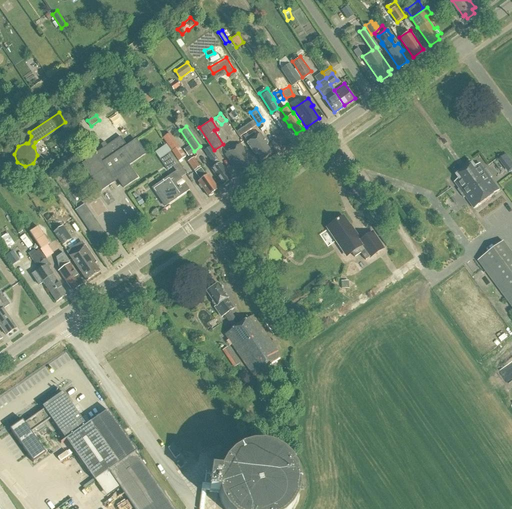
[(268,142),(260,132),(256,135),(253,131),(249,134),(247,132),(244,135),(247,140),(246,141),(255,154),(256,153),(261,159),(272,152),(266,144),(268,142)]
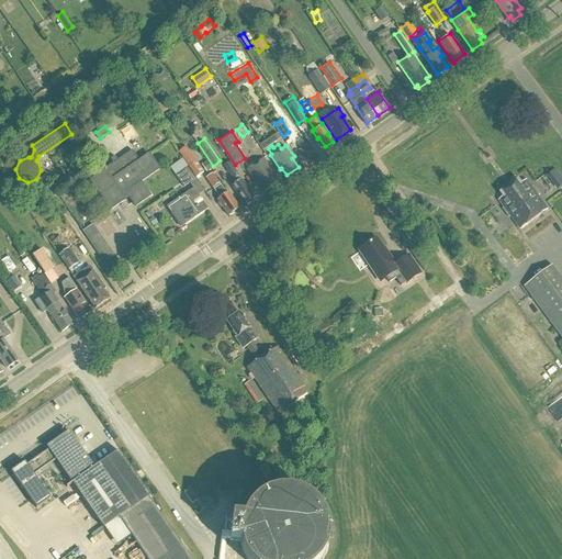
[(102,167),(103,168),(104,169),(91,179),(110,208),(128,196),(135,204),(149,194),(141,180),(159,167),(149,153),(139,159),(132,148),(116,158),(114,155),(110,157),(113,161),(104,167),(104,166),(102,167)]
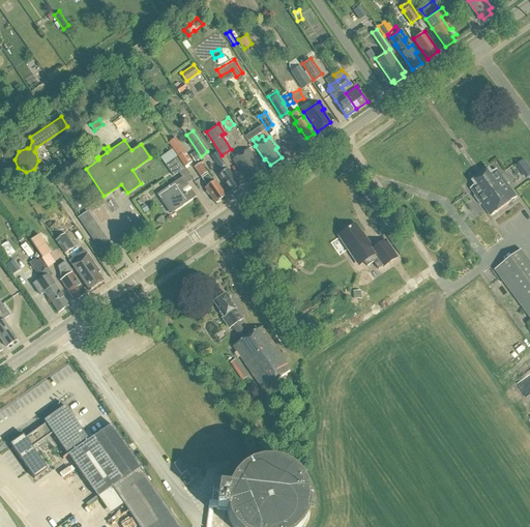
[(160,160),(173,151),(168,145),(155,153),(160,160)]
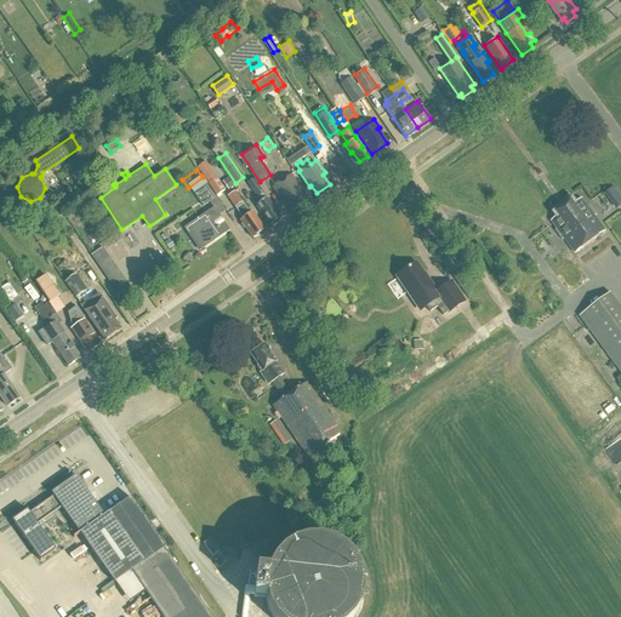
[(291,172),(273,186),(285,204),(288,203),(292,210),(307,200),(298,188),(301,186),(291,172)]
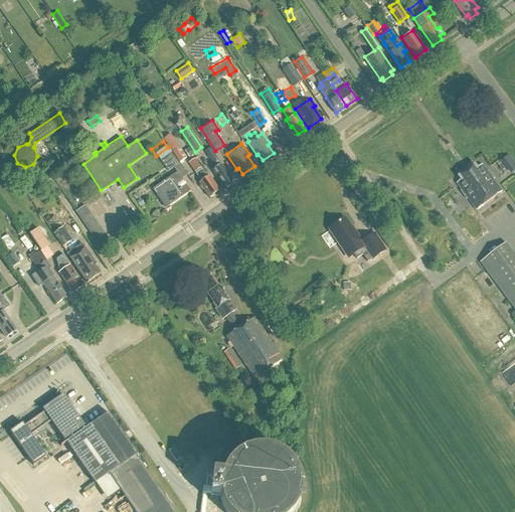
[(172,152),(178,161),(186,156),(180,146),(172,152)]
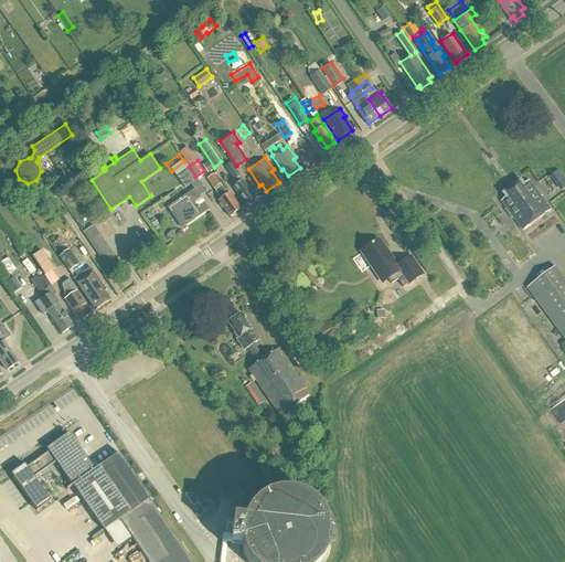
[(232,162),(226,166),(234,178),(240,175),(232,162)]
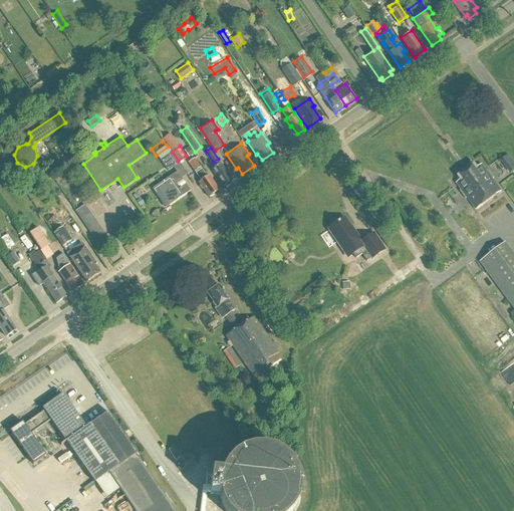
[(179,162),(171,151),(160,158),(168,170),(179,162)]
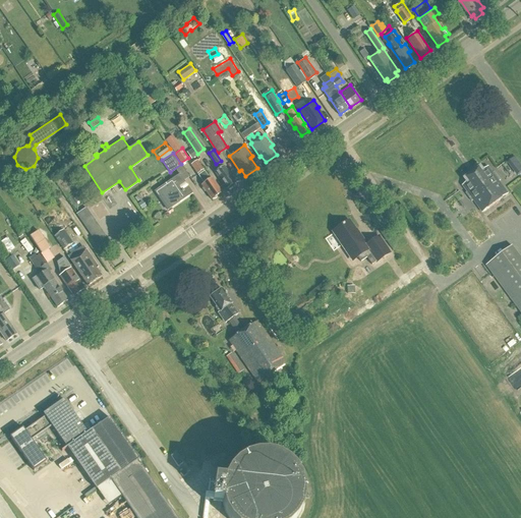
[(501,172),(512,166),(506,157),(496,164),(501,172)]
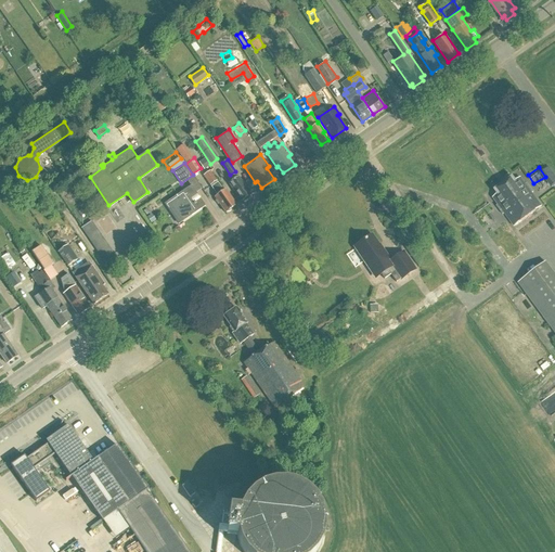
[(217,178),(210,169),(204,174),(218,193),(215,195),(226,210),(236,203),(226,188),(223,189),(217,179),(217,178)]
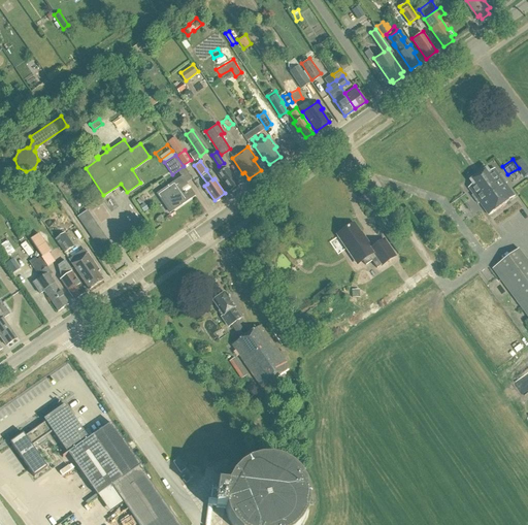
[(223,181),(229,189),(237,184),(233,177),(234,177),(227,166),(217,173),(223,181)]
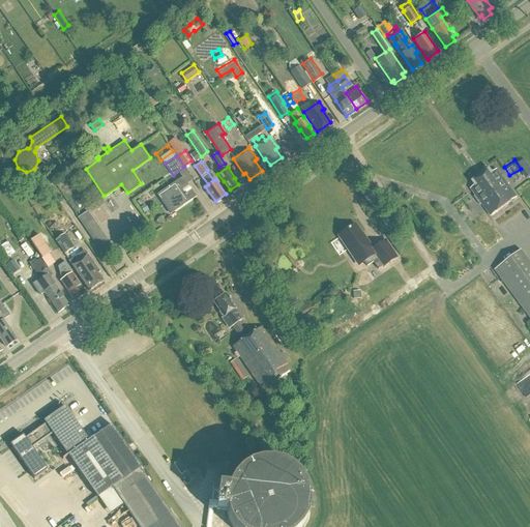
[(503,173),(501,175),(496,168),(492,171),(490,168),(473,180),(475,183),(471,186),(476,194),(474,195),(480,203),(486,199),(490,205),(487,207),(492,214),(517,196),(511,188),(508,192),(503,183),(508,179),(503,173)]
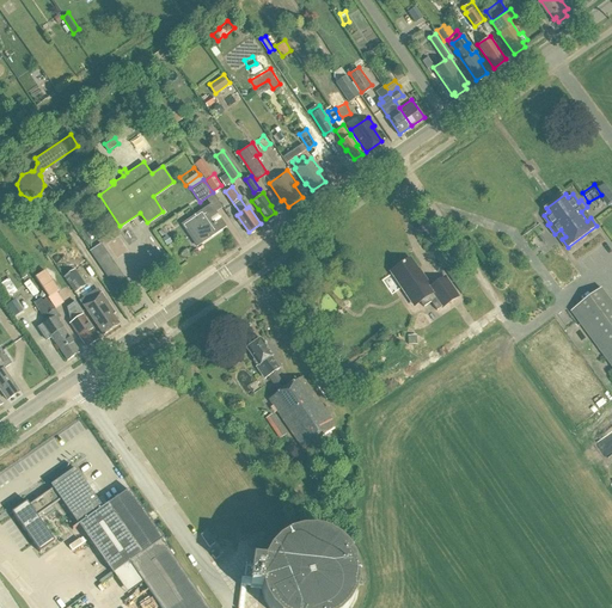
[(210,202),(185,220),(201,243),(226,225),(210,202)]
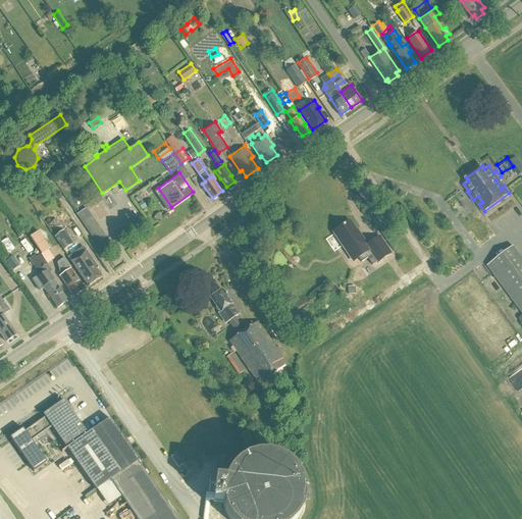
[(19,186),(28,196),(42,186),(34,174),(19,186)]
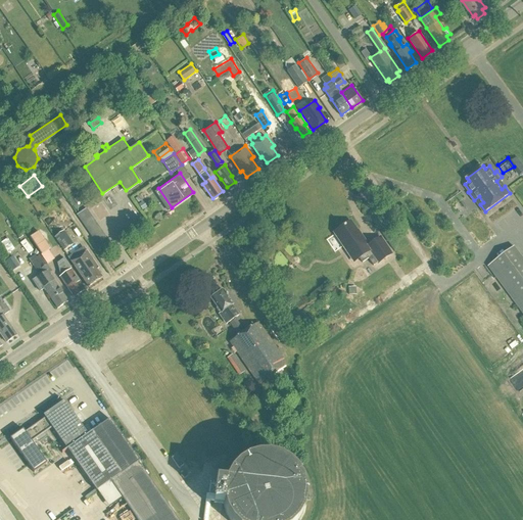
[(137,202),(141,209),(146,206),(142,199),(137,202)]
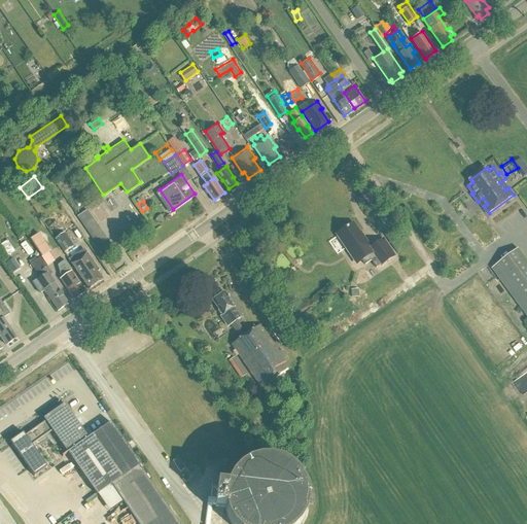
[(76,215),(101,251),(111,244),(86,208),(76,215)]
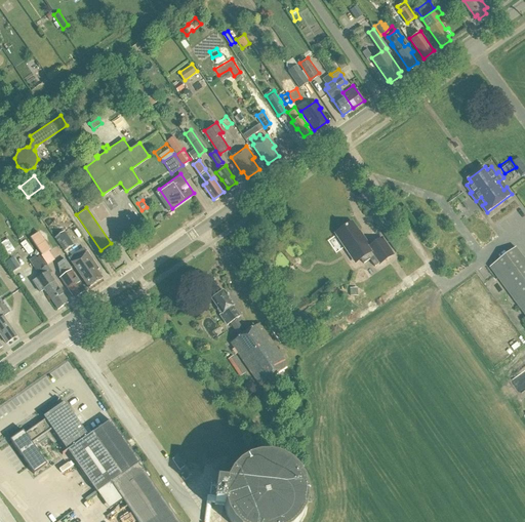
[(361,233),(360,233),(352,221),(335,232),(355,261),(360,257),(363,262),(369,257),(374,265),(392,252),(384,240),(371,248),(361,233)]
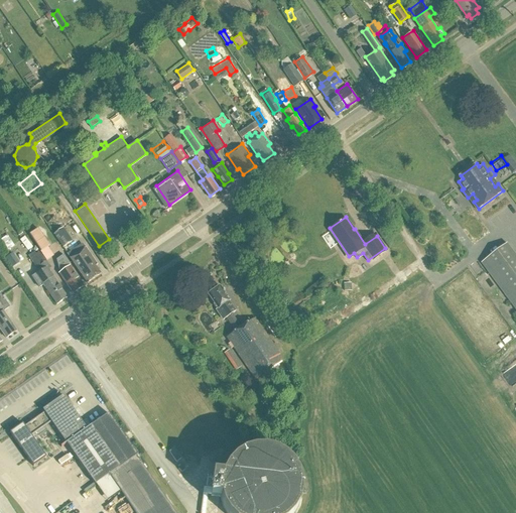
[(59,227),(50,233),(60,247),(70,240),(59,227)]
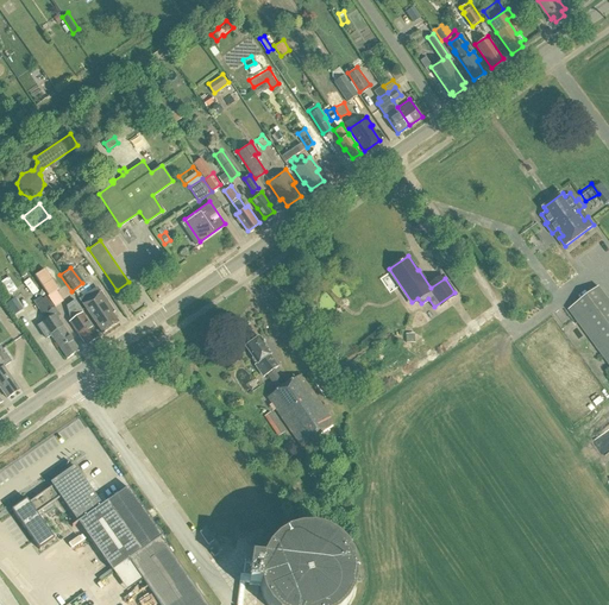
[(0,276),(5,287),(12,283),(5,271),(0,273),(0,276)]
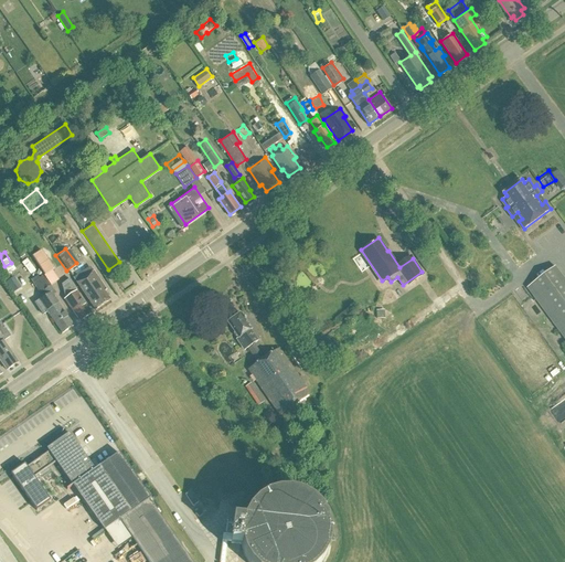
[(18,256),(24,269),(31,266),(24,253),(18,256)]
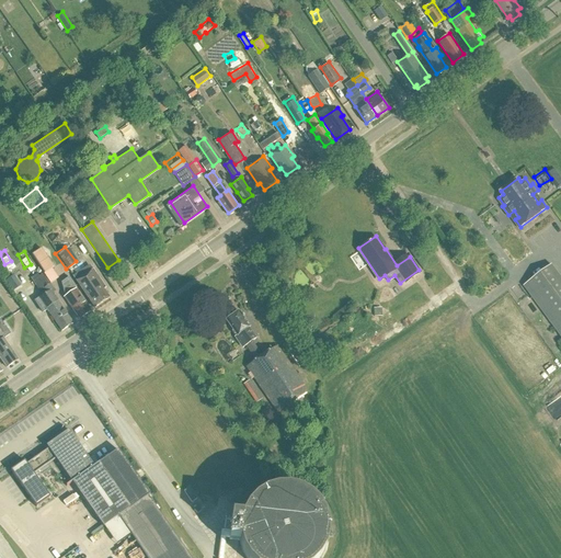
[(49,262),(42,266),(47,277),(55,273),(49,262)]
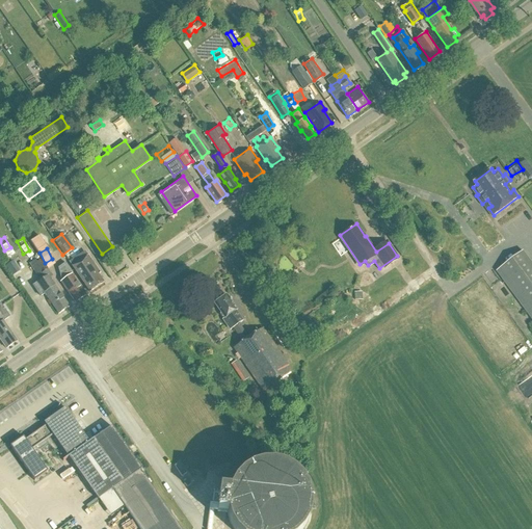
[(497,269),(531,317),(531,261),(524,249),(497,269)]
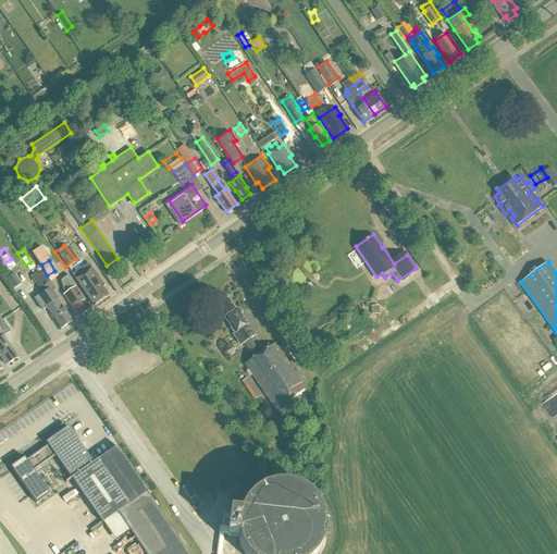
[(104,284),(91,266),(75,277),(94,304),(109,294),(102,285),(104,284)]
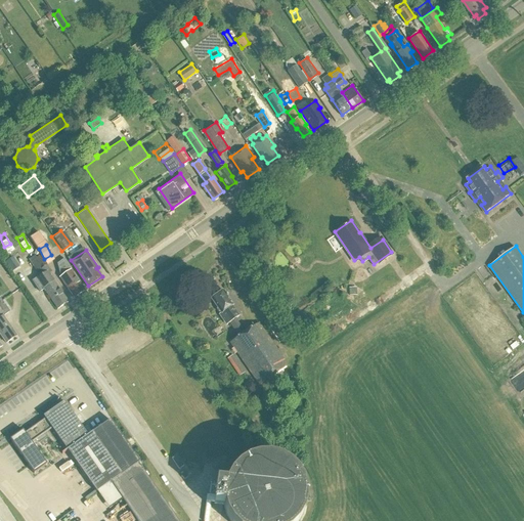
[(5,259),(12,269),(19,264),(12,254),(5,259)]
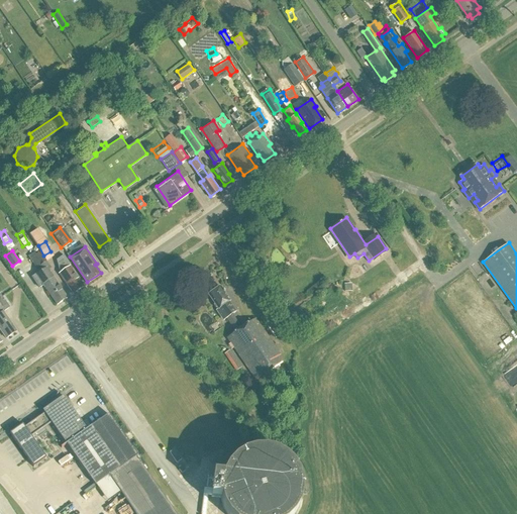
[(36,251),(33,252),(31,250),(25,254),(33,267),(42,261),(36,251)]
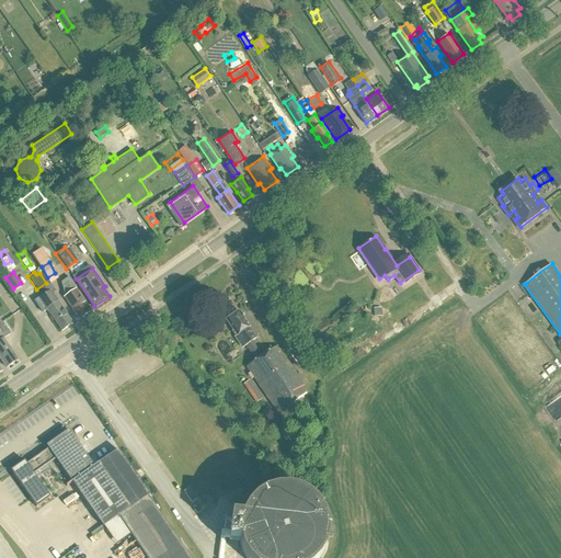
[(64,295),(79,317),(90,309),(75,285),(76,284),(69,275),(61,281),(65,294),(64,295)]
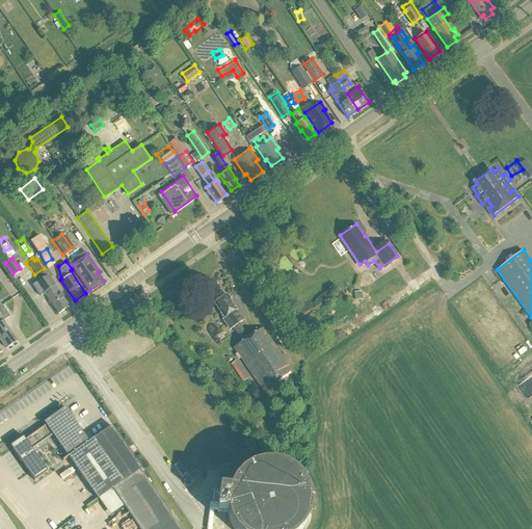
[(45,291),(58,312),(69,305),(50,276),(52,274),(48,267),(42,271),(45,275),(33,284),(41,294),(45,291)]
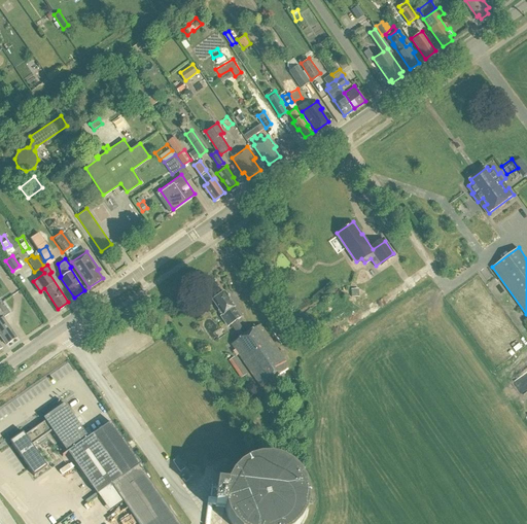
[(232,343),(260,385),(289,365),(260,323),(252,328),(252,327),(246,332),(237,318),(241,316),(234,306),(235,305),(224,290),(212,299),(219,308),(218,309),(220,312),(221,312),(222,313),(221,314),(224,318),(226,317),(231,322),(240,337),(239,337),(239,338),(232,343)]
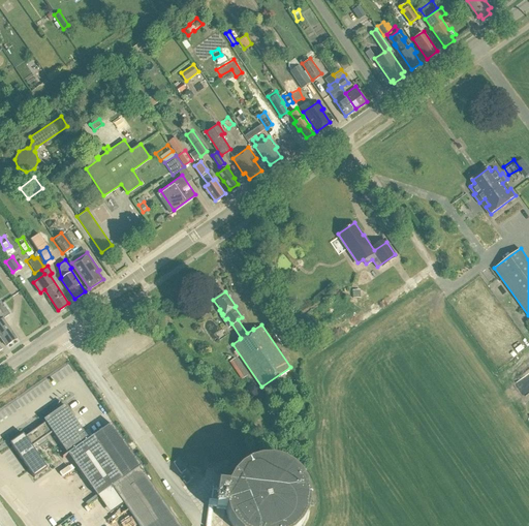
[(0,300),(0,335),(6,344),(17,337),(3,317),(9,312),(1,300),(0,300)]
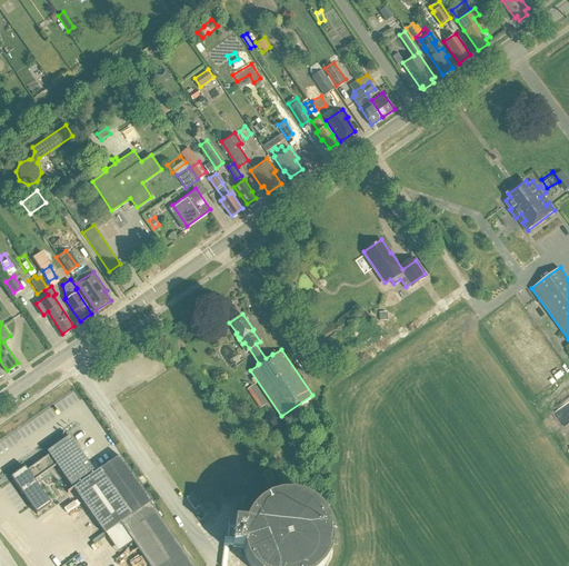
[(266,403),(252,384),(247,387),(259,407),(266,403)]
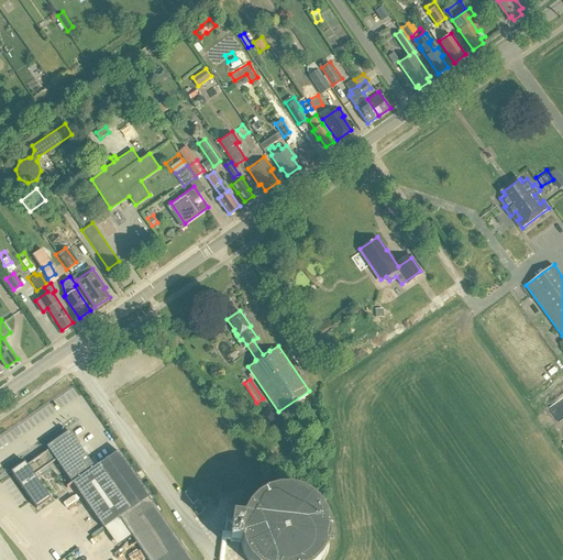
[(24,460),(10,470),(36,507),(51,497),(34,473),(55,459),(65,473),(72,482),(73,482),(103,527),(105,526),(117,545),(132,535),(150,559),(192,559),(179,541),(148,496),(148,495),(150,494),(118,449),(94,465),(68,429),(53,440),(53,441),(50,443),(46,446),(48,448),(26,463),(24,460)]
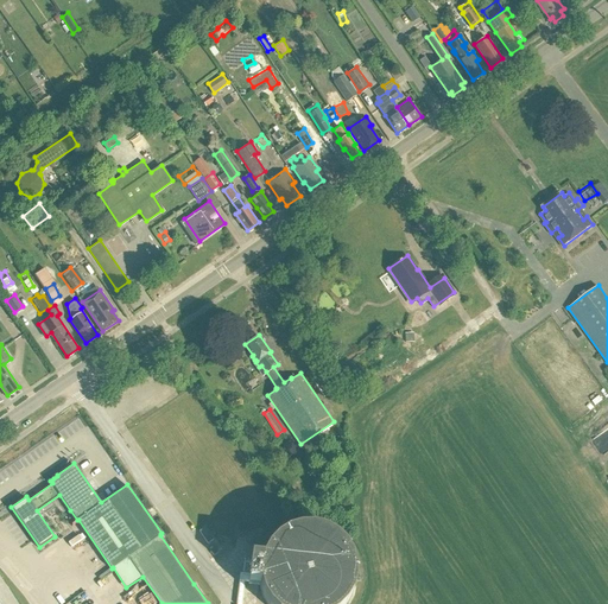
[(214,538),(206,526),(200,529),(207,541),(214,538)]
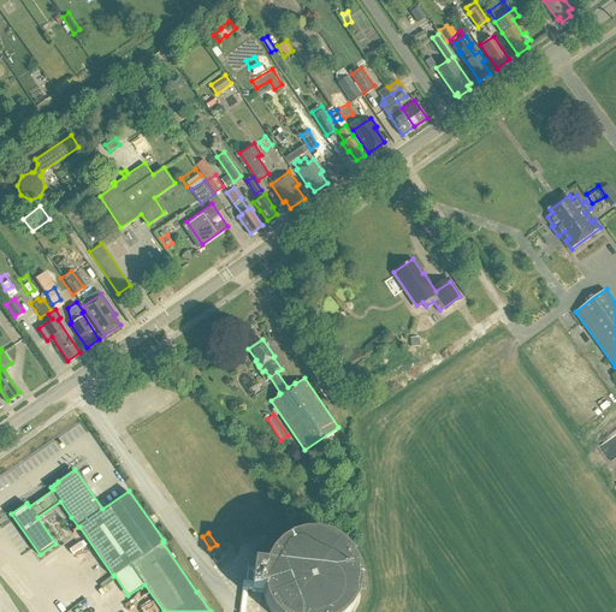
[(349,611),(350,611),(355,601),(359,589),(359,576),(355,564),(348,553),(339,544),(329,539),(317,535),(304,535),(292,539),(282,545),(272,554),(258,552),(255,564),(254,564),(252,589),(264,590),(266,602),(271,611),(349,611)]
